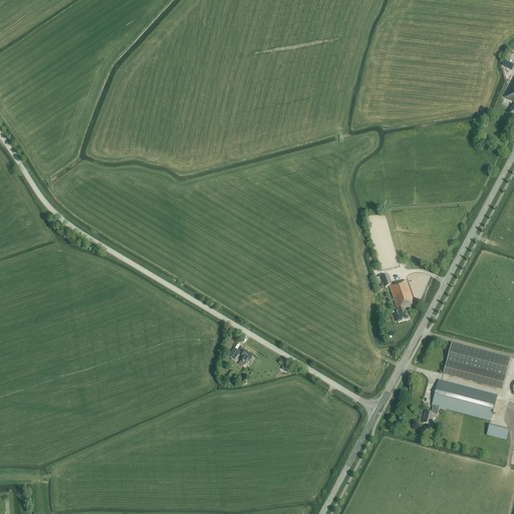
[(511,71),(513,67),(505,62),(503,66),(511,71)]
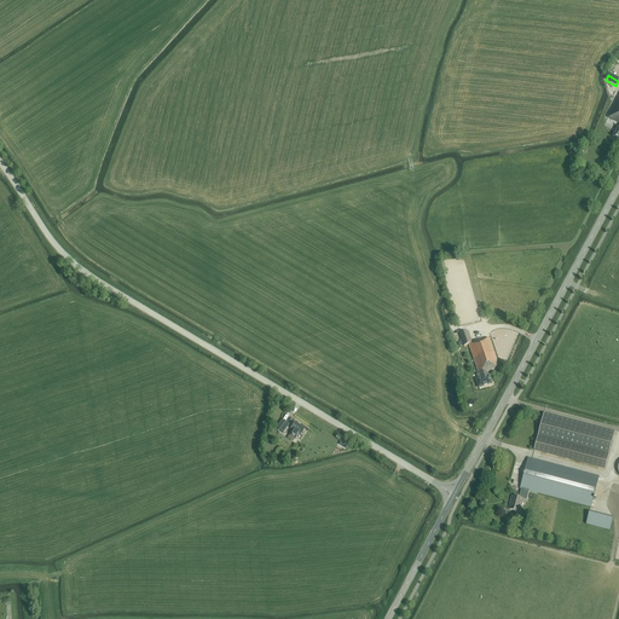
[(618,94),(607,117),(618,123),(618,125),(613,138),(618,140),(618,94)]
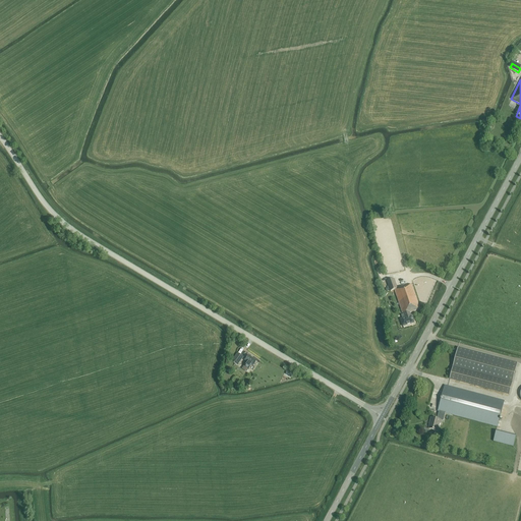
[(410,312),(420,309),(412,285),(408,286),(407,285),(398,288),(395,279),(388,281),(391,291),(395,290),(402,313),(403,313),(403,314),(401,315),(402,319),(401,320),(403,327),(414,324),(412,316),(411,316),(410,312)]
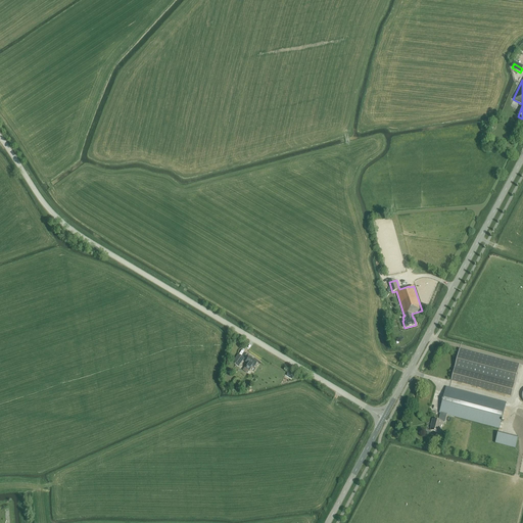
[(520,365),(460,349),(452,381),(511,397),(520,365)]
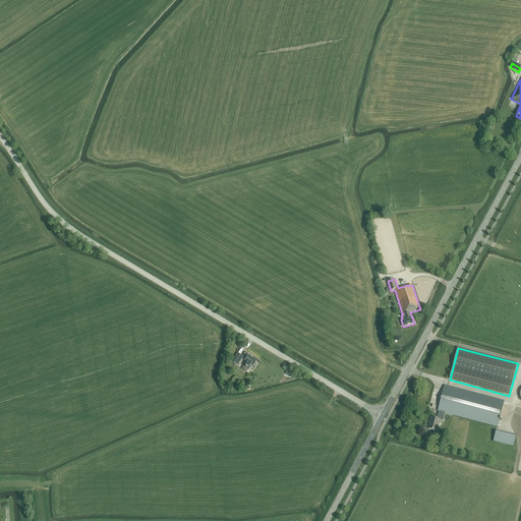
[(242,356),(237,353),(232,359),(238,364),(242,358),(241,358),(242,356)]
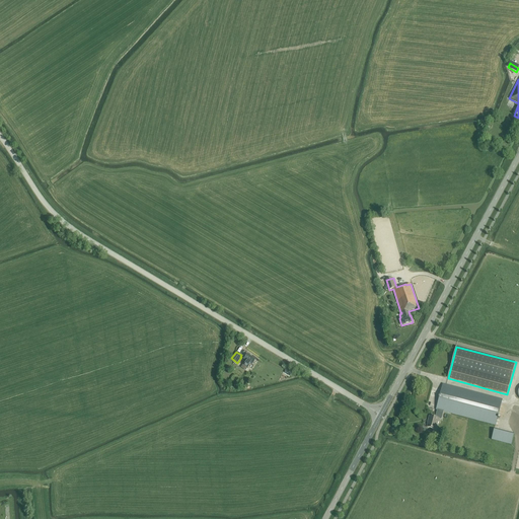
[(251,365),(255,360),(246,354),(243,359),(247,362),(244,365),(247,368),(250,364),(251,365)]
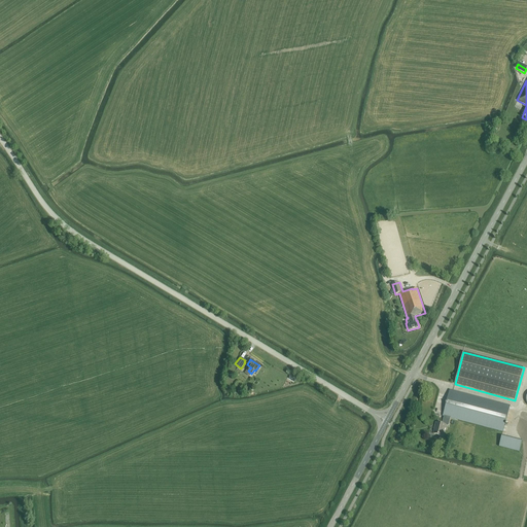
[(450,390),(448,395),(443,416),(444,416),(442,424),(435,422),(434,429),(433,434),(443,436),(446,425),(448,426),(451,418),(503,431),(510,406),(450,390)]
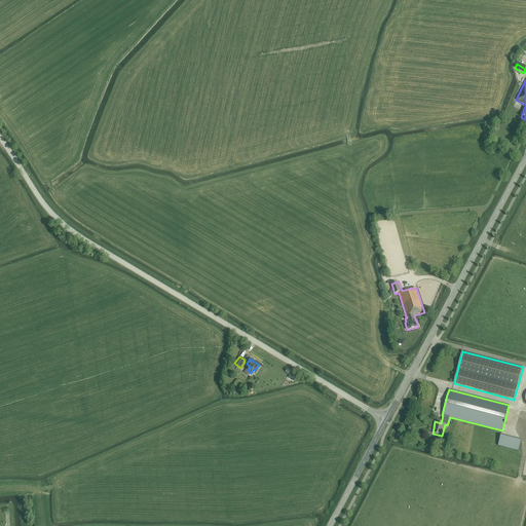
[(518,451),(521,440),(501,435),(498,446),(518,451)]
